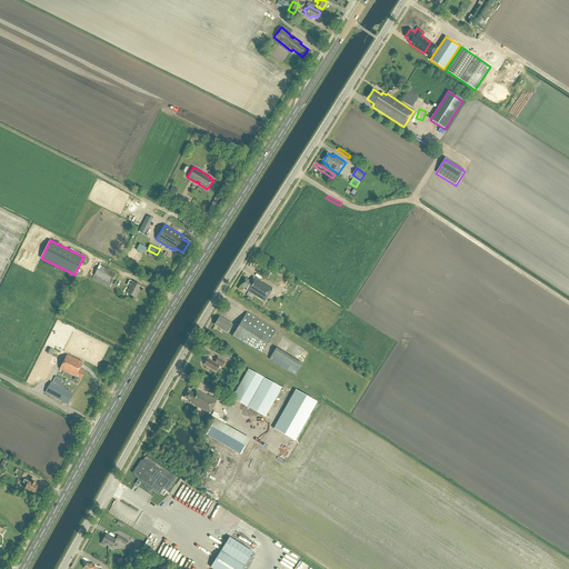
[(109,288),(116,273),(99,265),(92,279),(109,288)]
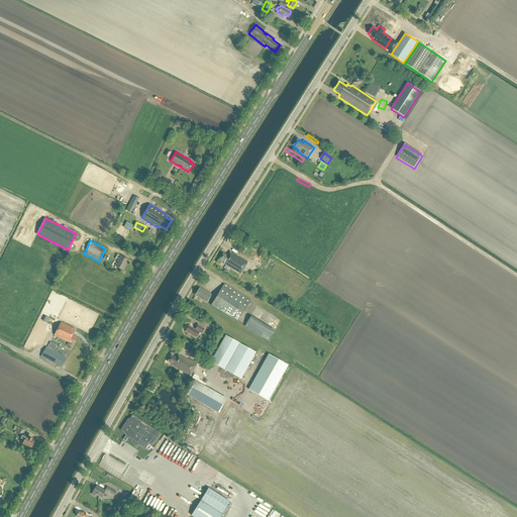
[(247,263),(230,251),(228,255),(223,252),(219,260),(224,263),(223,264),(240,274),(247,263)]
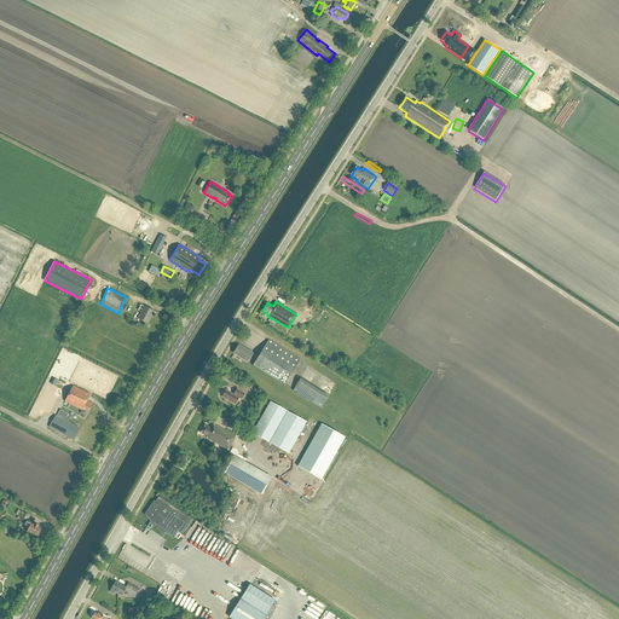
[(148,324),(152,316),(154,316),(154,313),(154,312),(144,306),(138,319),(148,324)]
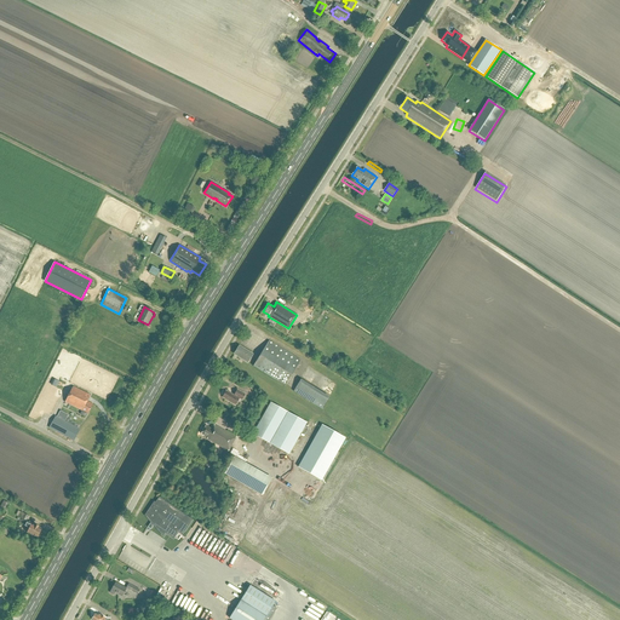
[(285,386),(300,361),(269,342),(253,367),(285,386)]
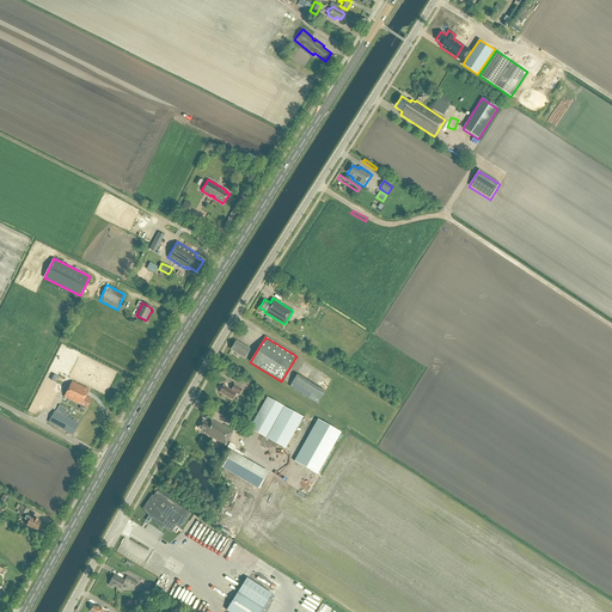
[(244,357),(249,350),(236,342),(231,349),(240,356),(240,355),(244,357)]
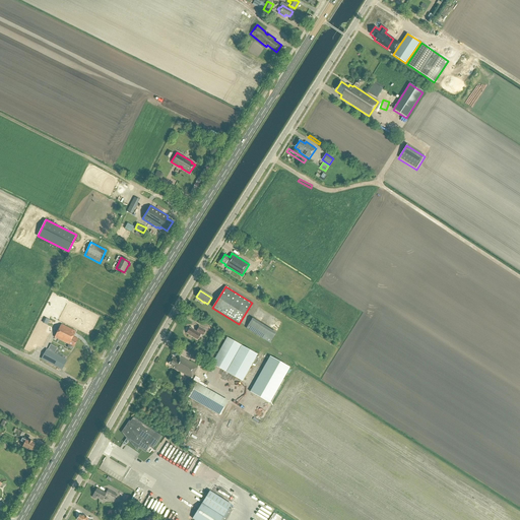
[(270,343),(276,333),(253,318),(246,328),(270,343)]
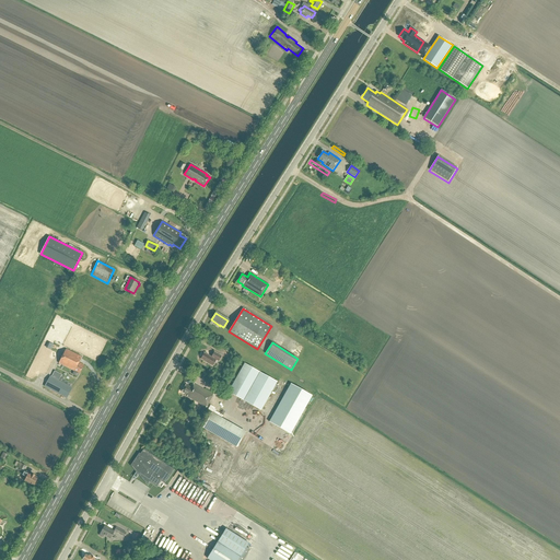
[(78,377),(84,364),(79,362),(82,357),(66,349),(58,363),(74,371),(72,375),(78,377)]
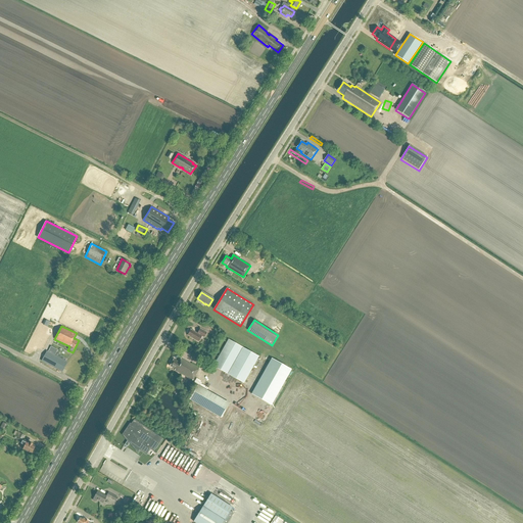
[(204,338),(206,332),(200,329),(197,333),(190,330),(187,335),(198,342),(201,336),(204,338)]
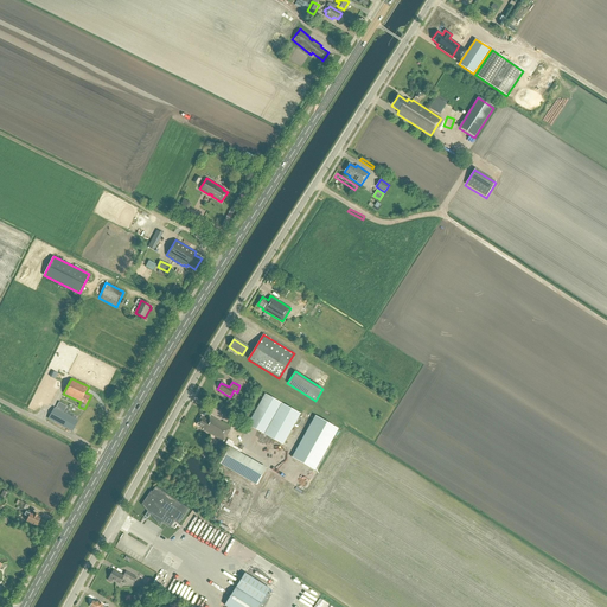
[(282,445),(300,414),(264,394),(248,425),(282,445)]
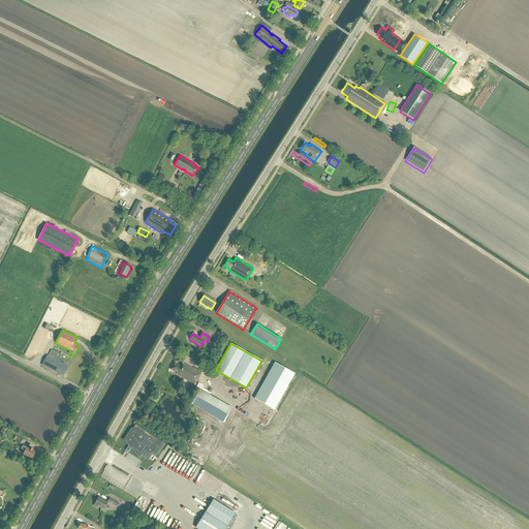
[(52,351),(49,356),(55,360),(58,354),(52,351)]
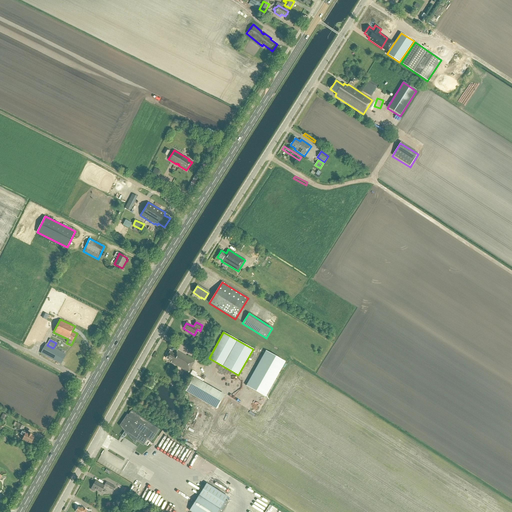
[(61,364),(66,355),(53,348),(47,345),(45,344),(40,353),(61,364)]
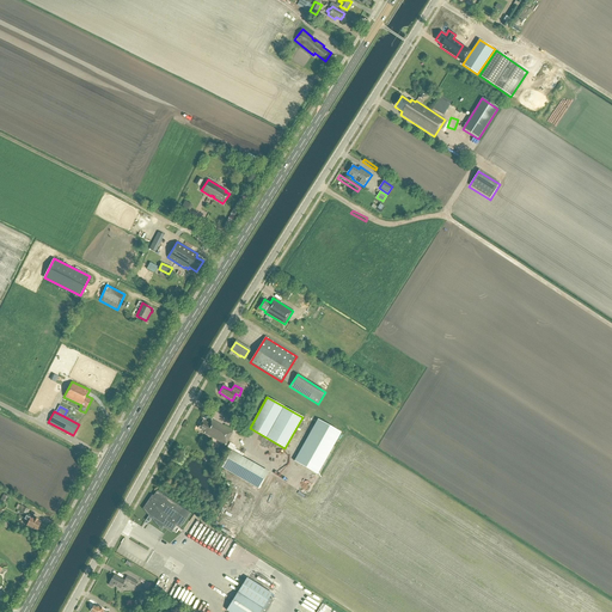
[(234,430),(213,418),(210,423),(204,420),(200,428),(206,432),(206,433),(226,445),(234,430)]
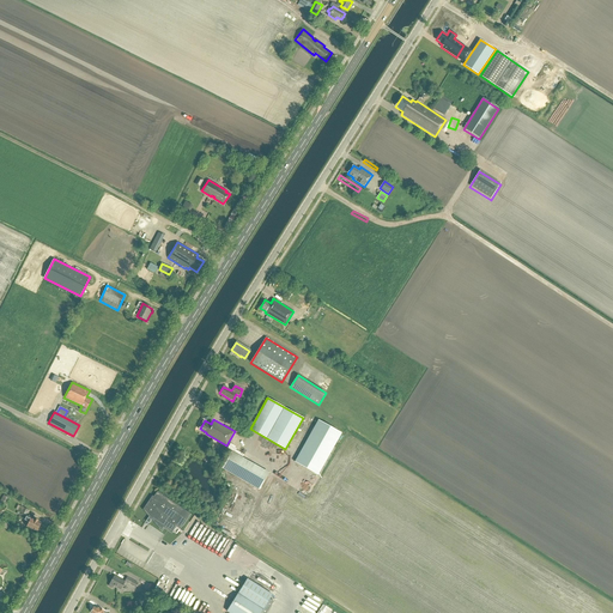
[(317,475),(341,432),(319,420),(295,462),(317,475)]
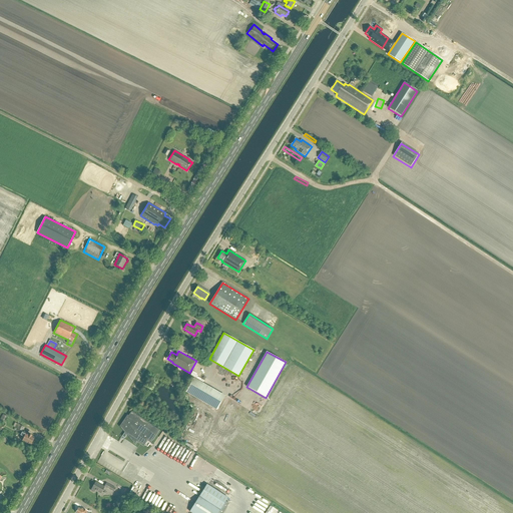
[(225,395),(197,380),(194,378),(193,379),(186,392),(217,410),(225,395)]
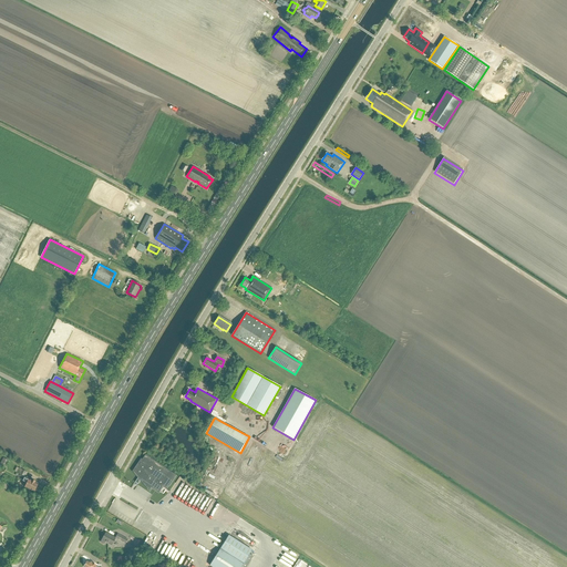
[(176,475),(146,455),(143,461),(142,460),(133,472),(138,477),(135,482),(137,484),(141,481),(142,480),(151,488),(152,487),(158,493),(163,486),(165,487),(166,485),(168,486),(176,475)]
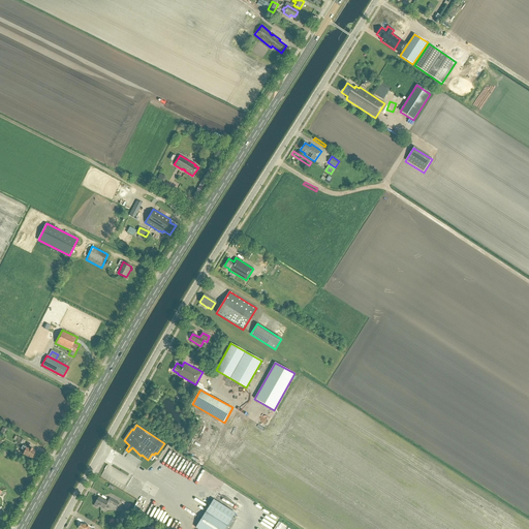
[(18,444),(21,445),(23,446),(25,440),(16,436),(13,440),(19,442),(18,444)]
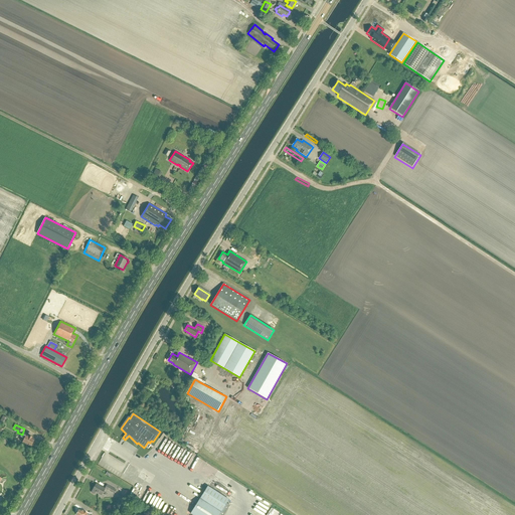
[(29,437),(22,434),(21,437),(24,439),(23,442),(31,447),(34,440),(31,439),(32,438),(29,436),(29,437)]
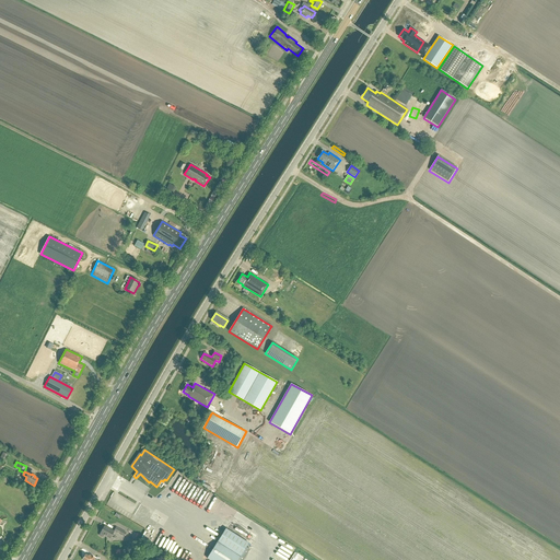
[(105,506),(104,508),(107,511),(112,503),(105,499),(102,504),(105,506)]
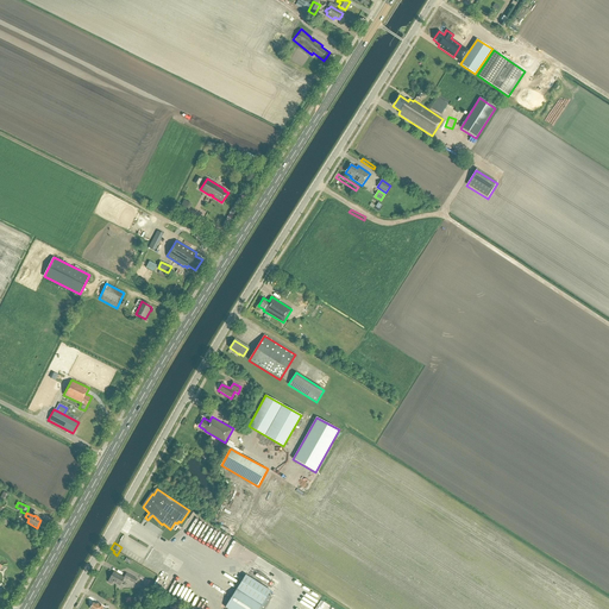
[(124,577),(113,572),(108,581),(108,582),(108,583),(111,584),(112,584),(113,582),(120,586),(124,578),(130,581),(136,584),(138,579),(132,577),(126,573),(124,577)]
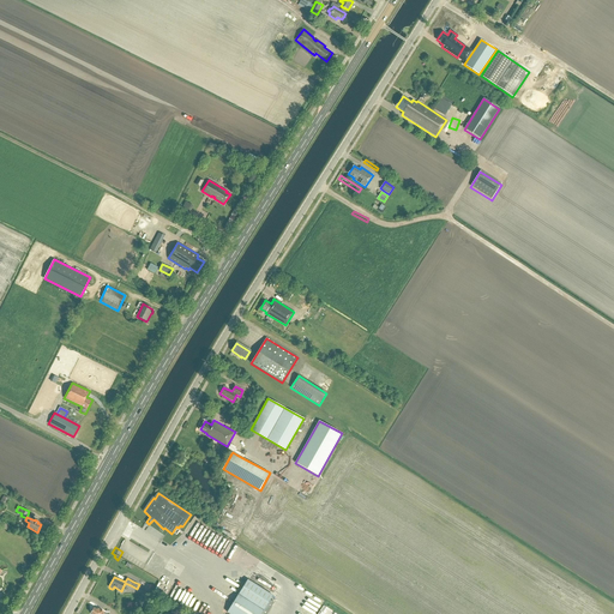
[(274,595),(248,579),(228,612),(230,613),(266,613),(274,605),(271,605),(272,602),(270,601),(272,596),(274,595)]
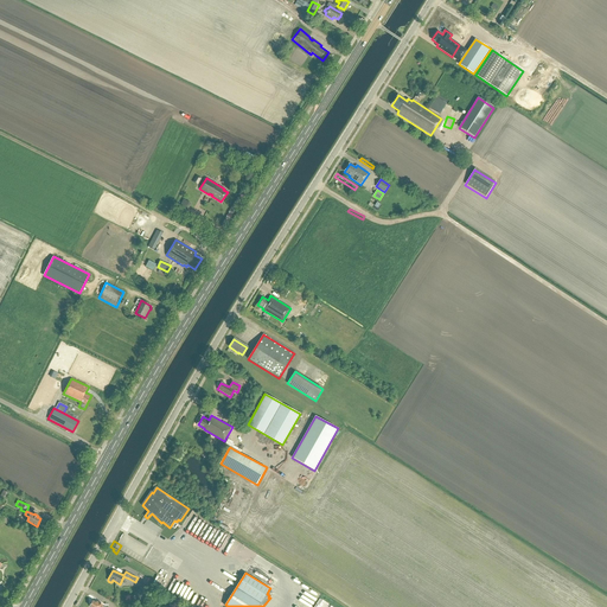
[(283,606),(301,606),(307,596),(294,590),(295,588),(286,583),(281,592),(289,595),(287,600),(283,606)]
